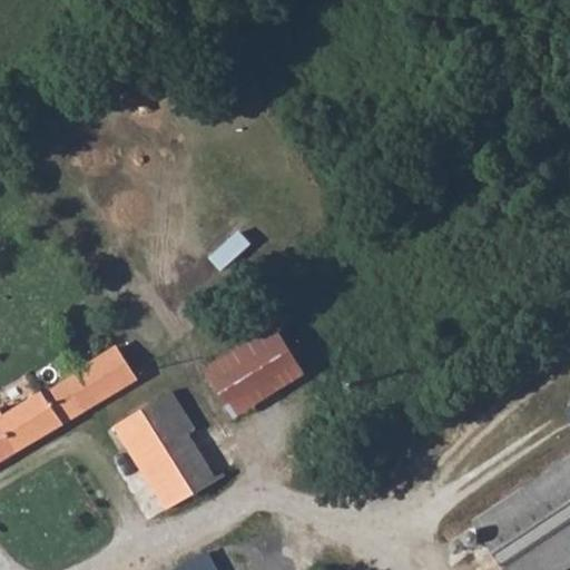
[(238,232),(210,258),(222,271),(251,245),(238,232)]
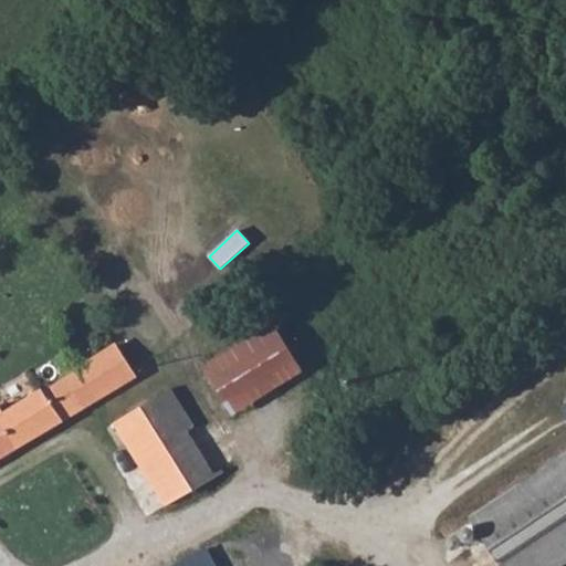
[(307,374),(278,326),(206,370),(236,418),(307,374)]
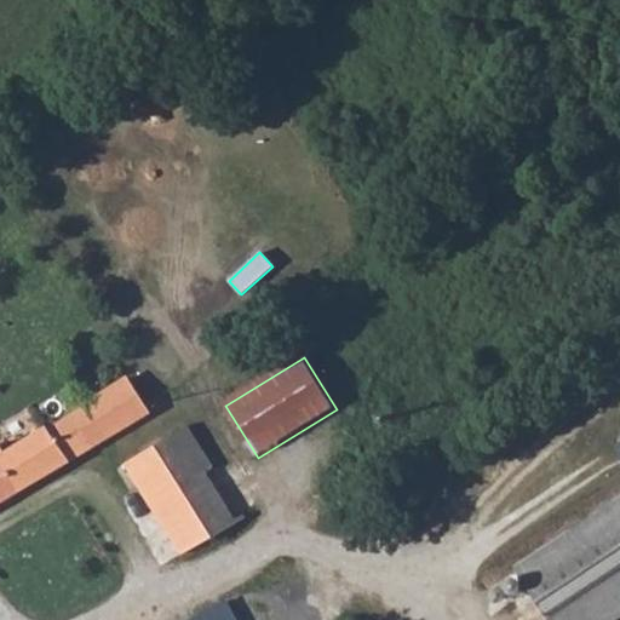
[(46,430),(7,455),(28,489),(150,413),(128,379),(87,405),(85,408),(51,430),(46,430)]
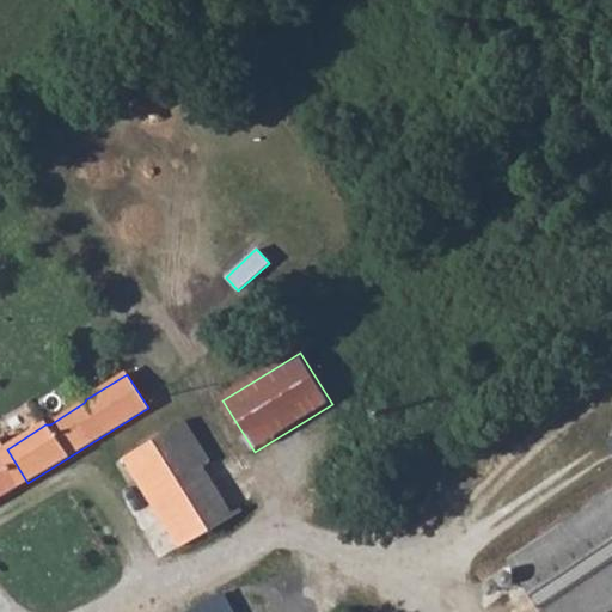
[(177,548),(232,514),(203,466),(210,461),(187,423),(124,460),(177,548)]
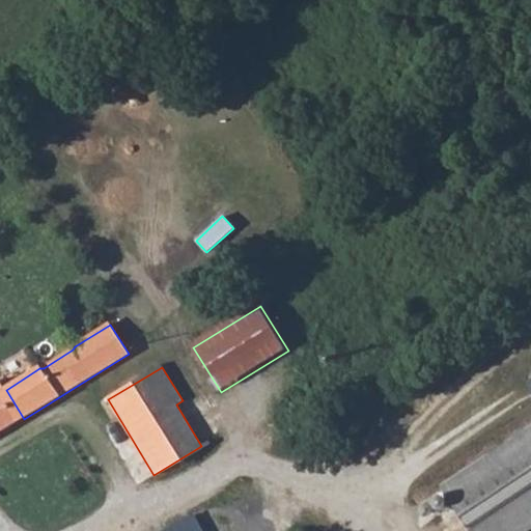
[(0,434),(24,419),(6,390),(1,383),(0,383),(0,434)]
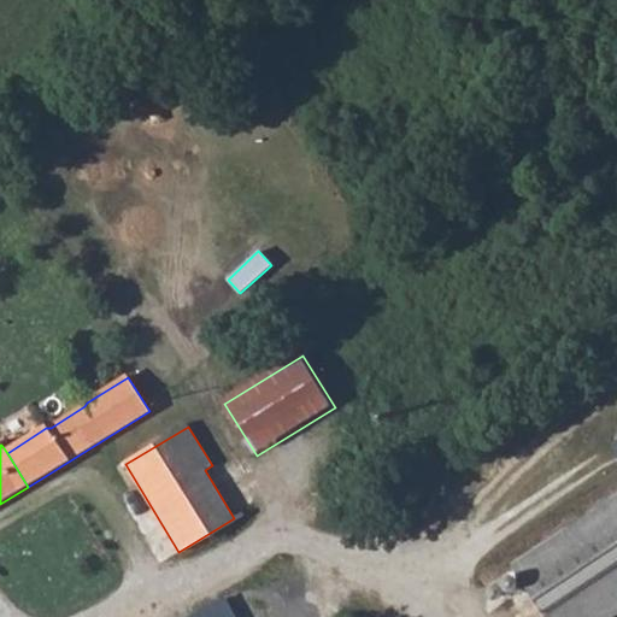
[(600,616),(616,606),(616,491),(506,564),(541,616),(600,616)]
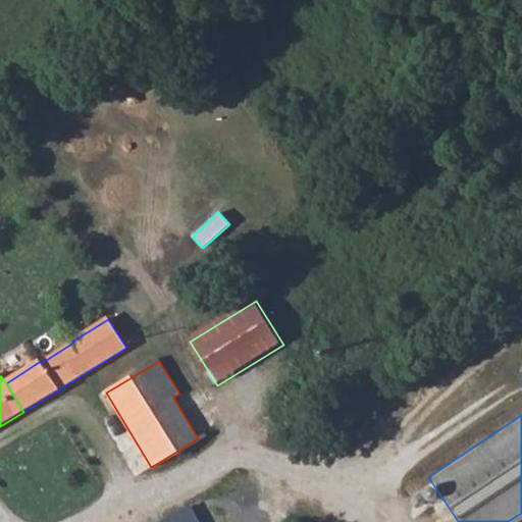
[(201,521),(193,508),(168,521),(201,521)]
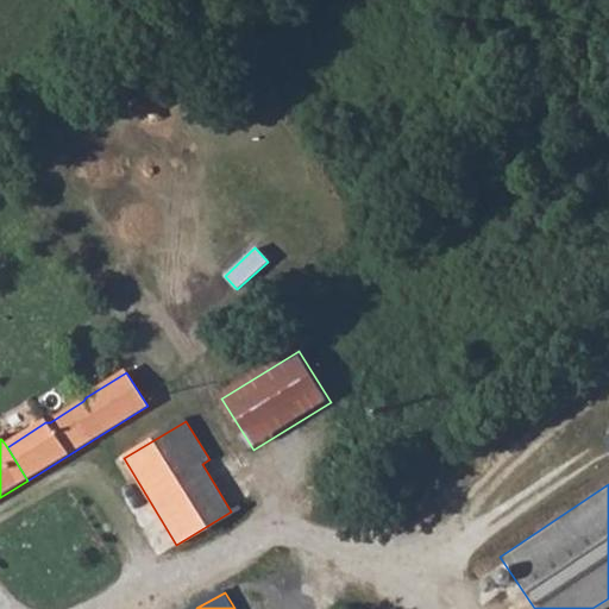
All buildings are outlined.
